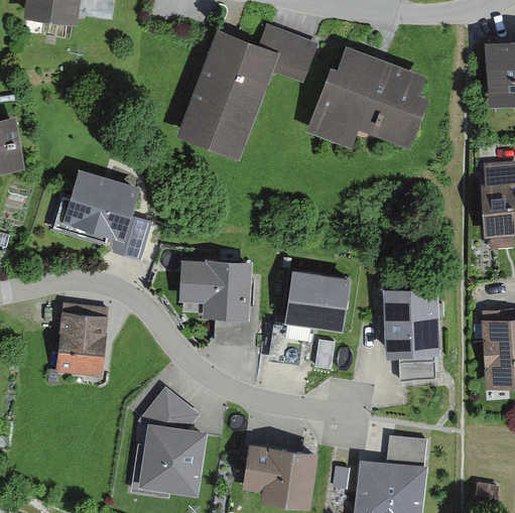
[(25,0),(23,17),(77,24),(79,0),(25,0)]
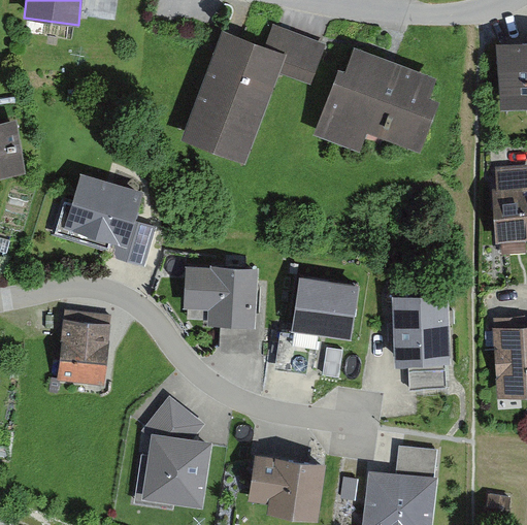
[(81,0),(79,21),(86,22),(87,19),(114,23),(117,0),(81,0)]
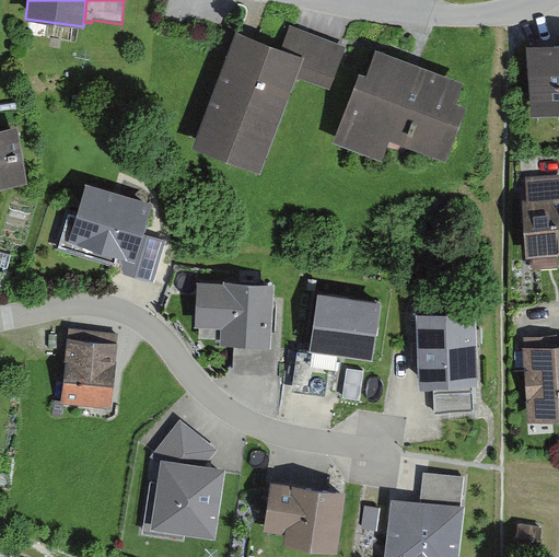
[(235,32),(190,148),(259,174),(295,80),(328,92),(345,48),(290,27),(281,49),(235,32)]
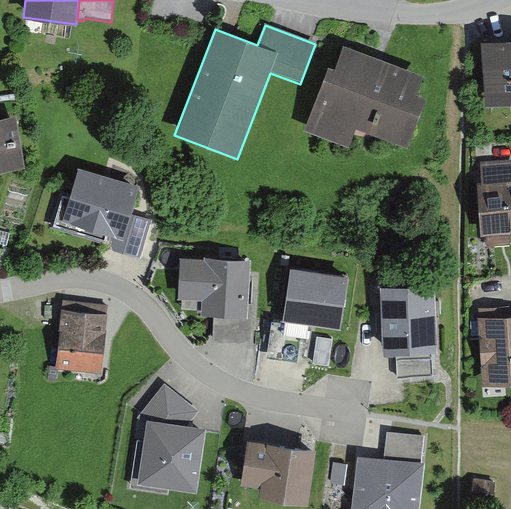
[(510,39),(479,42),(484,107),(510,105),(510,39)]
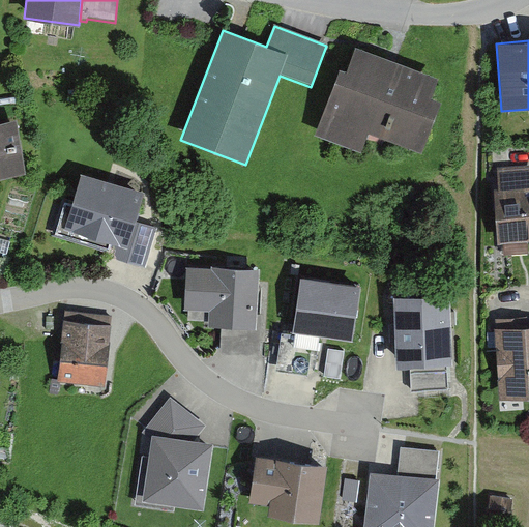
[(339,67),(313,136),(360,153),(368,133),(421,152),(440,100),(431,96),(437,78),(355,47),(346,70),(339,67)]
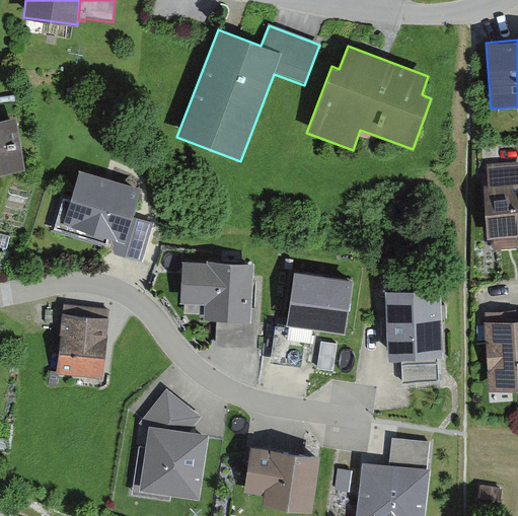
[(0,175),(24,171),(15,118),(0,120),(0,175)]
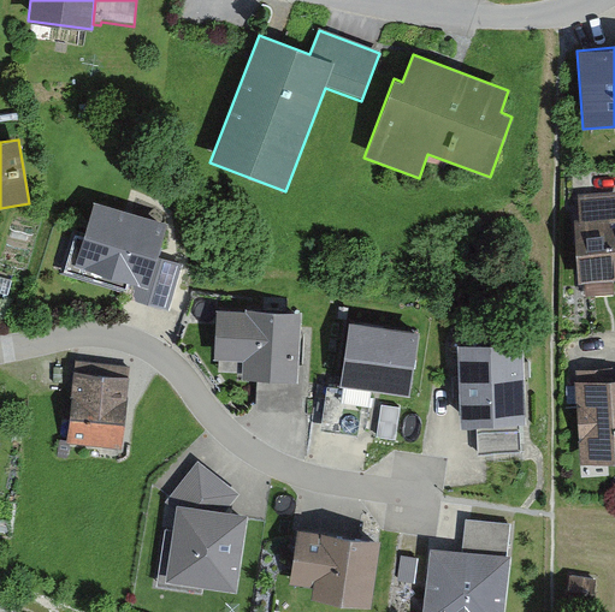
[(614,194),(577,196),(579,220),(573,220),(578,284),(614,280),(614,194)]
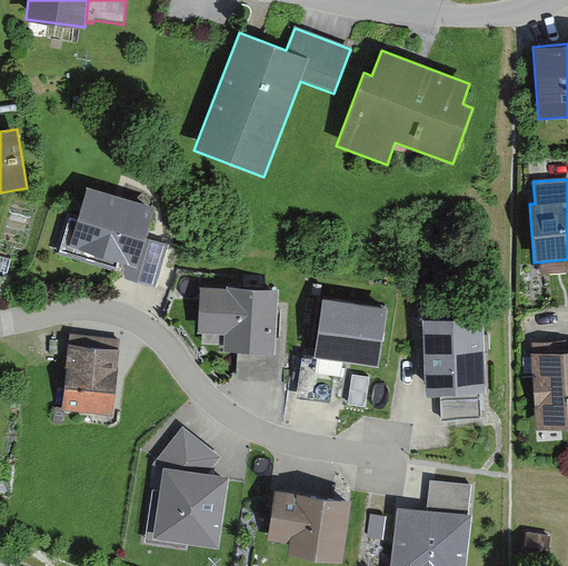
[(156,207),(87,187),(77,218),(67,215),(55,255),(117,274),(116,277),(155,289),(168,245),(146,239),(156,207)]
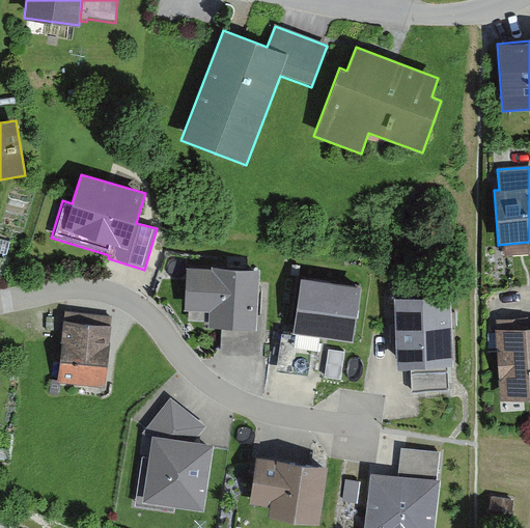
[(212,269),(186,268),(184,311),(208,312),(207,329),(220,329),(218,358),(263,361),(267,315),(256,315),(259,270),(212,267),(212,269)]
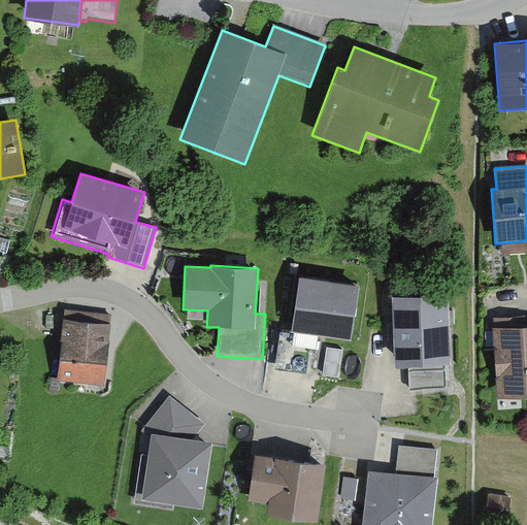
[(359,284),(298,274),(290,331),(292,331),(292,334),(280,332),(274,371),(305,375),(309,349),(317,350),(318,336),(351,341),(359,284)]
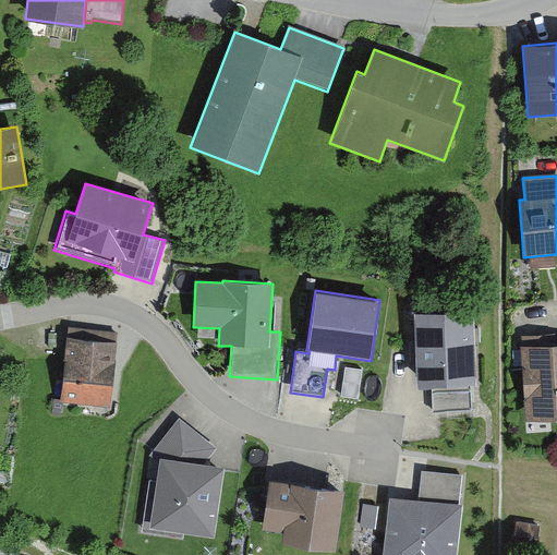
[(414,311),(416,386),(431,386),(432,413),(470,412),(470,386),(475,385),(473,313),(448,314),(448,310),(414,311)]
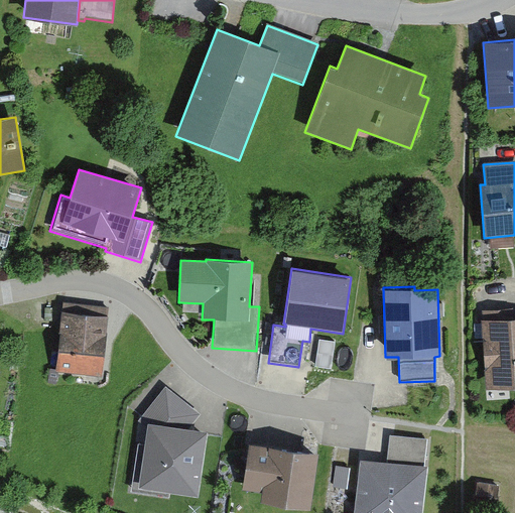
[(54,372),(54,373),(56,373),(101,378),(109,309),(62,303),(54,372)]
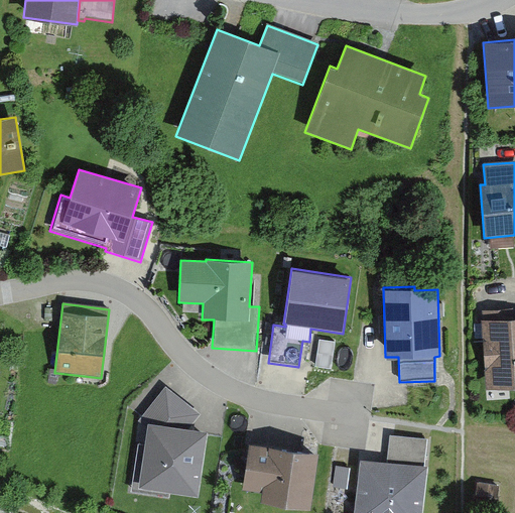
[(514,316),(481,319),(486,390),(514,387),(514,316)]
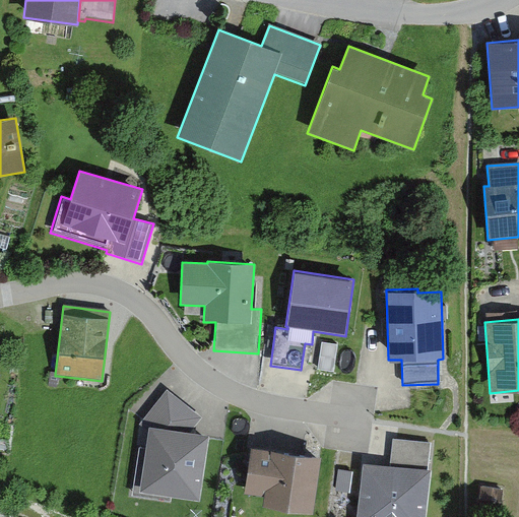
[(55,376),(55,375),(49,375),(49,388),(57,389),(57,376),(55,376)]
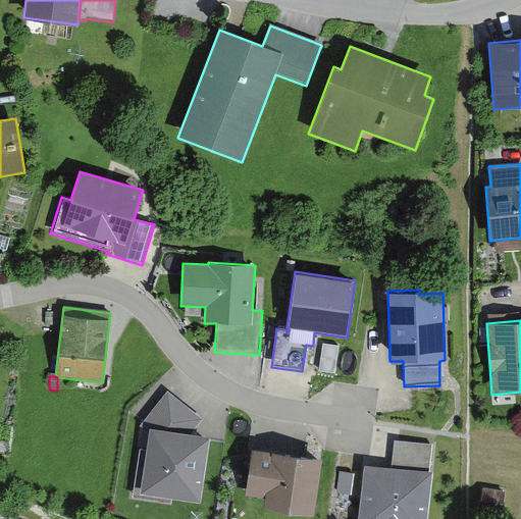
[(139,449),(132,498),(168,503),(169,499),(200,503),(210,436),(193,433),(203,420),(167,392),(139,427),(148,433),(145,450),(139,449)]
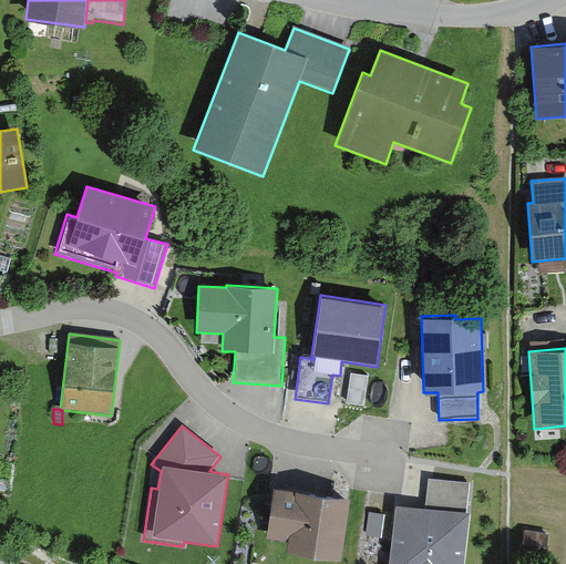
[(395,505),(388,563),(463,563),(469,514),(465,514),(469,484),(428,480),(424,509),(395,505)]
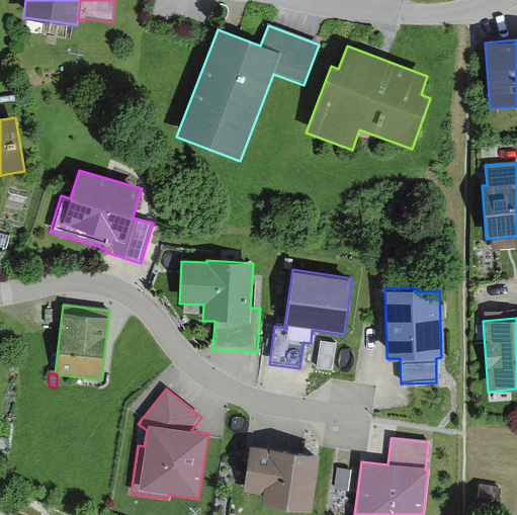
[(261,505),(311,512),(319,455),(249,445),(243,493),(262,496),(261,505)]
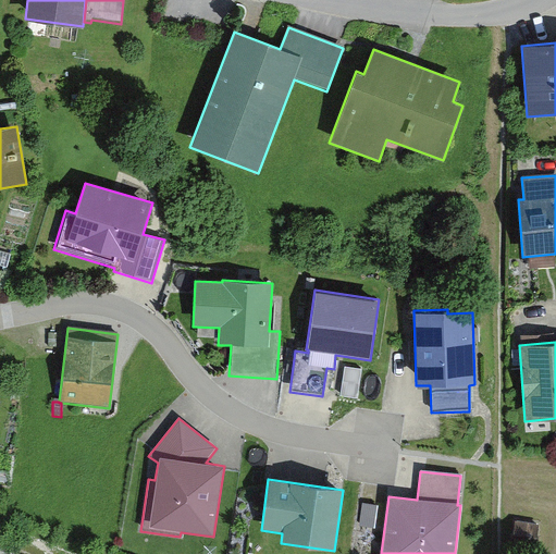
[(377,507),(361,505),(358,528),(374,530),(377,507)]
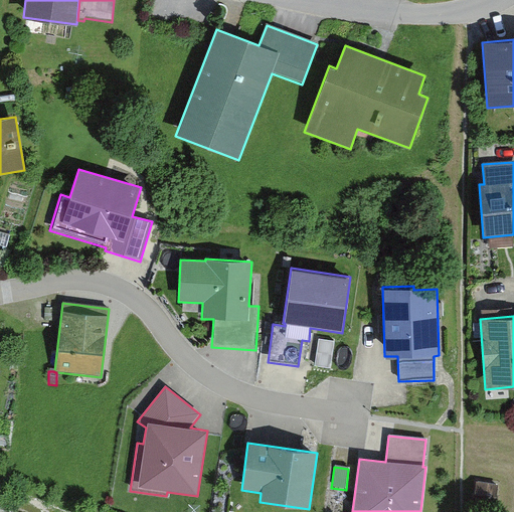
[(497,486),(475,483),(472,505),(494,508),(497,486)]
